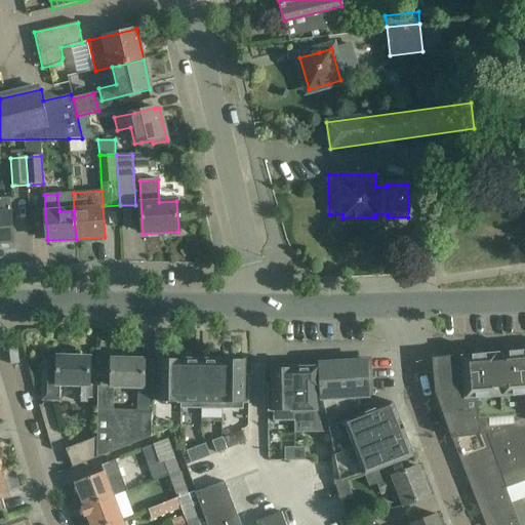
[(0,208),(0,213),(0,212),(0,243),(13,243),(10,198),(0,198),(0,208)]
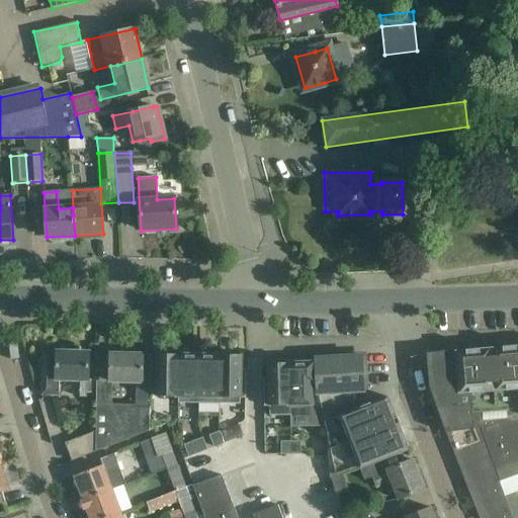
[(496,348),(455,351),(459,400),(469,397),(489,449),(501,482),(517,475),(517,345),(508,347),(498,348),(496,348)]
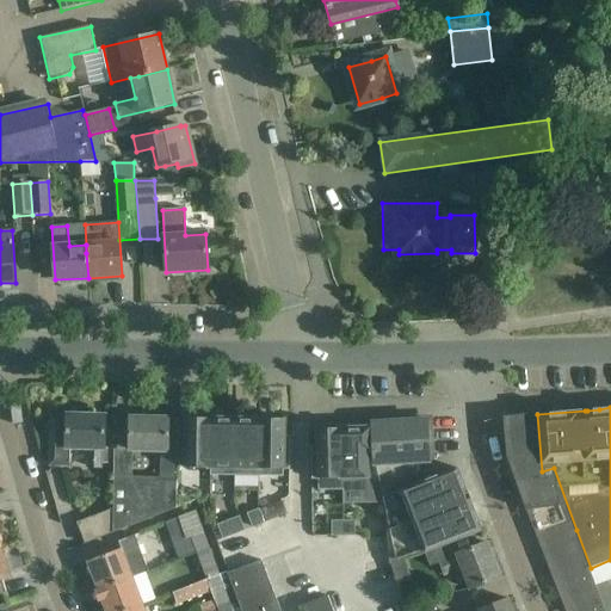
[(137,418),(130,418),(129,442),(129,450),(162,451),(161,474),(177,475),(178,436),(167,436),(168,419),(150,419),(149,413),(139,413),(137,418)]
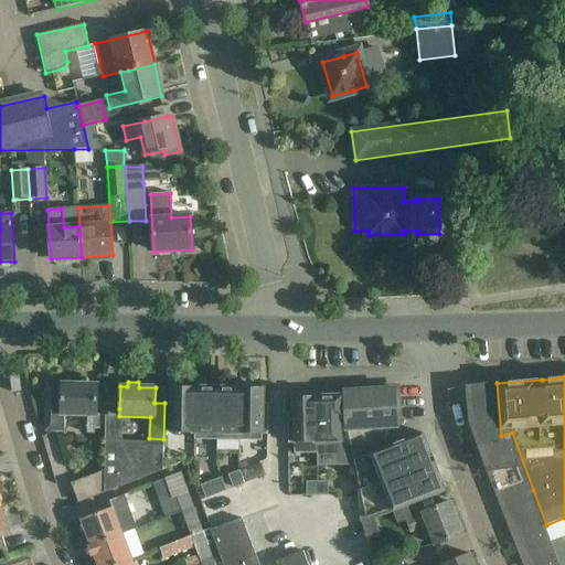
[(468,423),(488,476),(514,473),(526,503),(501,512),(522,564),(561,564),(546,525),(533,490),(512,433),(501,436),(497,383),(465,386),(468,423)]
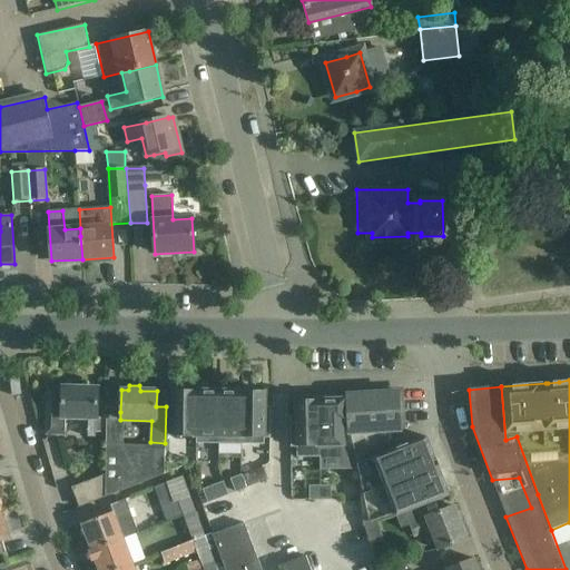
[(98,390),(47,387),(46,434),(65,435),(65,418),(82,418),(81,435),(92,435),(92,433),(105,433),(106,419),(97,419),(98,390)]
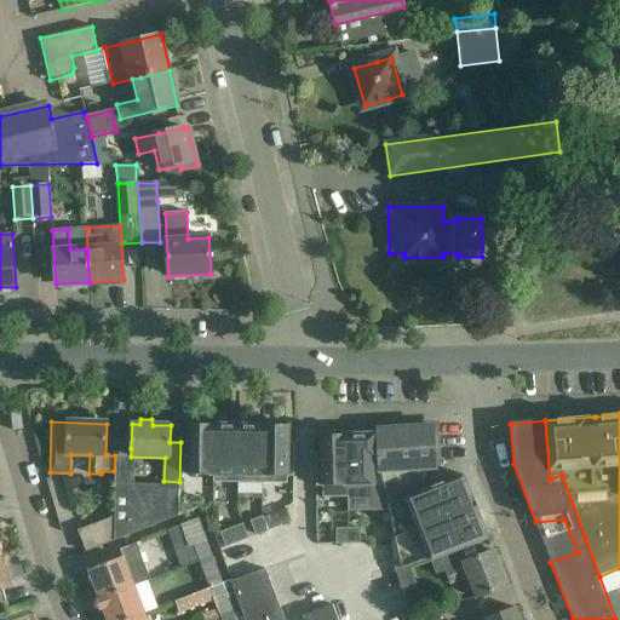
[(237,483),(239,425),(228,425),(228,424),(225,423),(217,423),(214,424),(214,425),(211,425),(210,476),(213,476),(213,483),(237,483)]
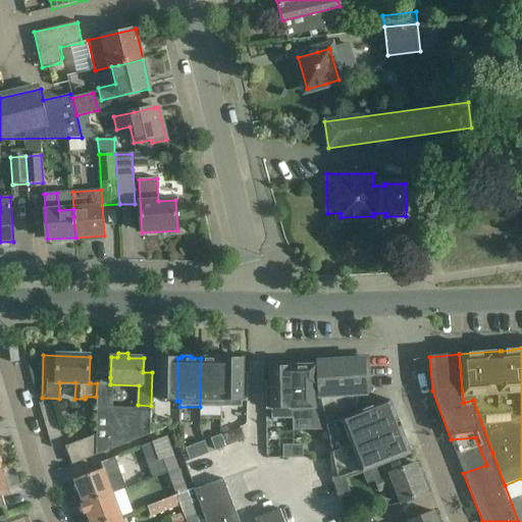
[(225,408),(225,358),(220,358),(218,356),(211,356),(209,358),(201,358),(200,407),(225,408)]
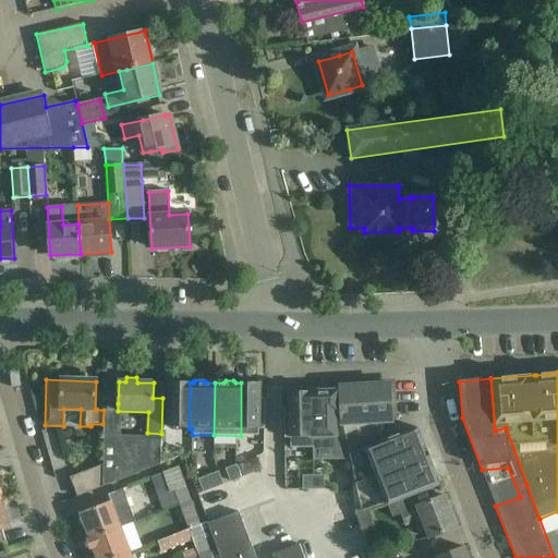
[(189,428),(190,383),(170,383),(169,400),(164,400),(164,428),(189,428)]
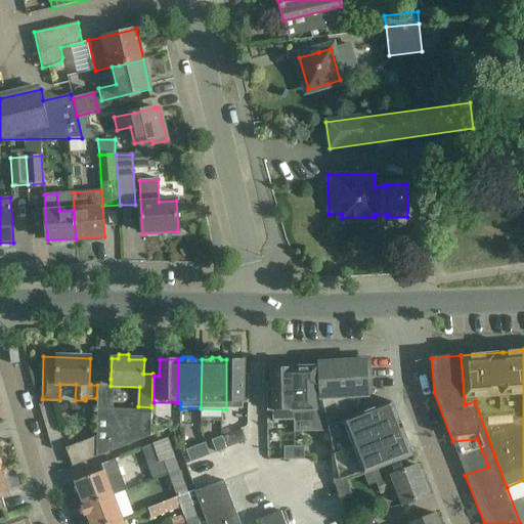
[(243,377),(243,360),(226,359),(226,409),(243,409),(243,403),(248,403),(248,377),(243,377)]
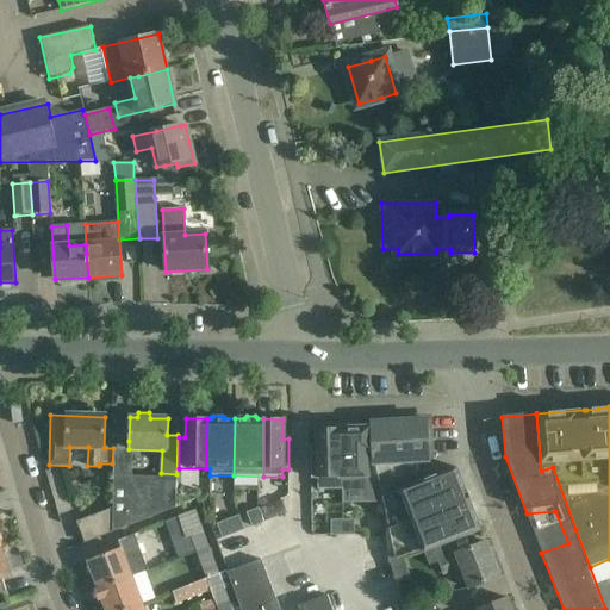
[(427,419),(371,423),(371,428),(373,465),(384,464),(429,461),(427,419)]
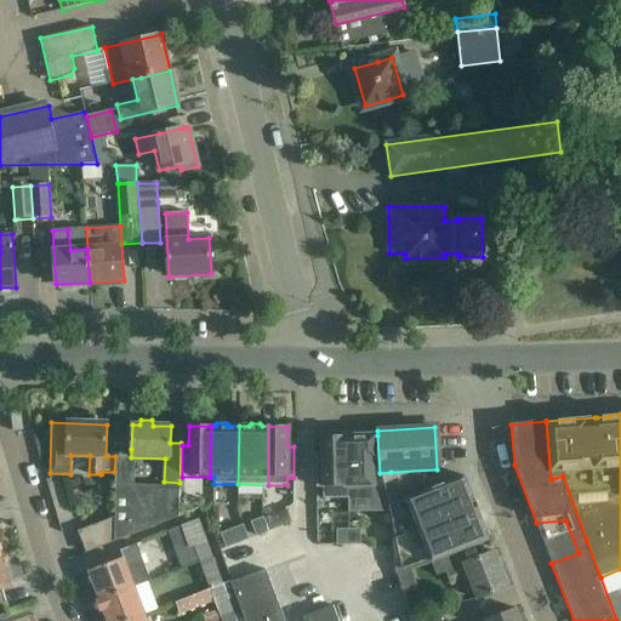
[(330,436),(330,437),(322,437),(322,456),(315,457),(317,488),(323,488),(323,500),(348,499),(347,436),(343,436),(341,433),(332,433),(330,436)]
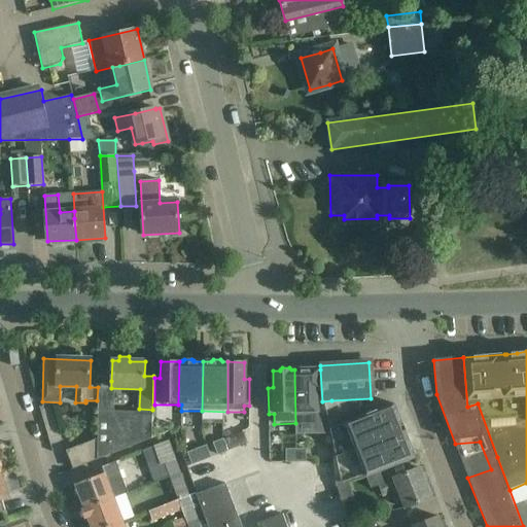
[(311,369),(309,367),(300,367),(297,370),(294,370),(295,423),(316,423),(316,413),(324,413),(322,401),(320,370),(311,370),(311,369)]
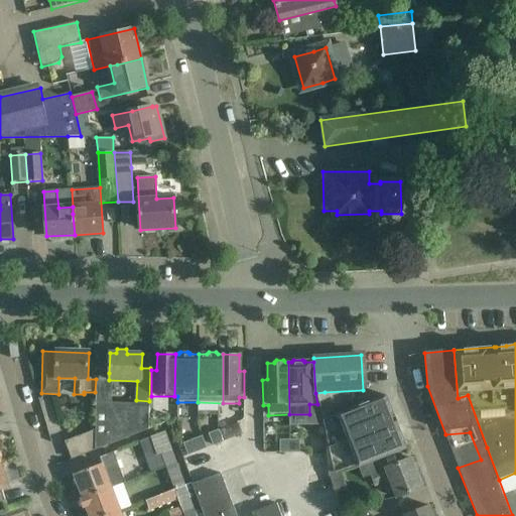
[(394,417),(386,396),(345,412),(365,465),(388,456),(398,452),(406,448),(398,427),(399,426),(395,416),(394,417)]
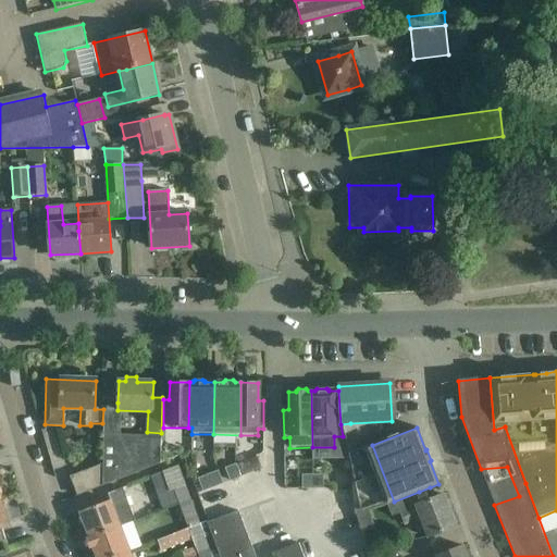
[(103,485),(161,463),(161,438),(161,437),(147,437),(104,436),(103,465),(103,469),(103,485)]
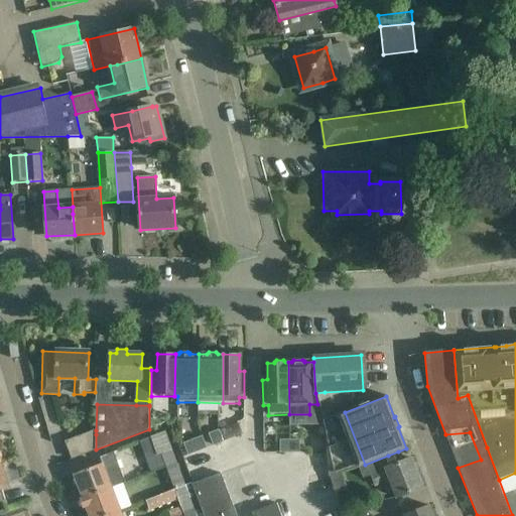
[(166,467),(176,464),(163,428),(153,432),(166,467)]
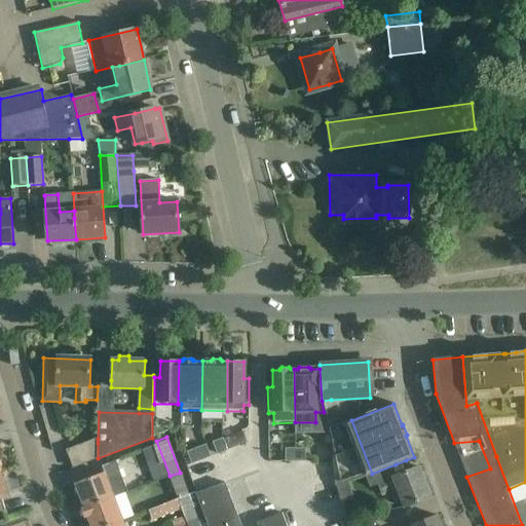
[(98,443),(98,439),(68,451),(74,467),(98,458),(98,443)]
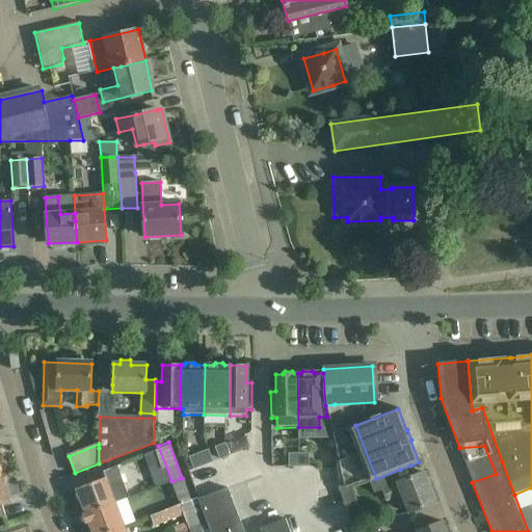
[(229,456),(224,445),(215,448),(220,459),(229,456)]
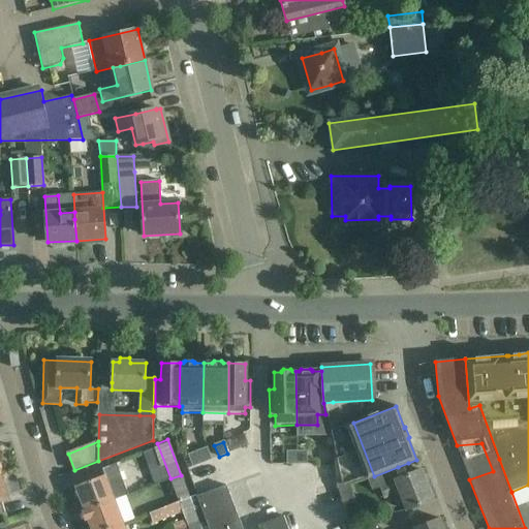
[(211,460),(207,448),(197,452),(203,463),(211,460)]
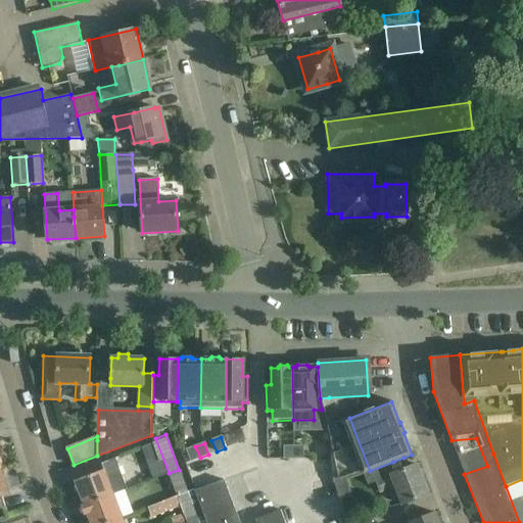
[(200,458),(195,446),(186,449),(191,462),(200,458)]
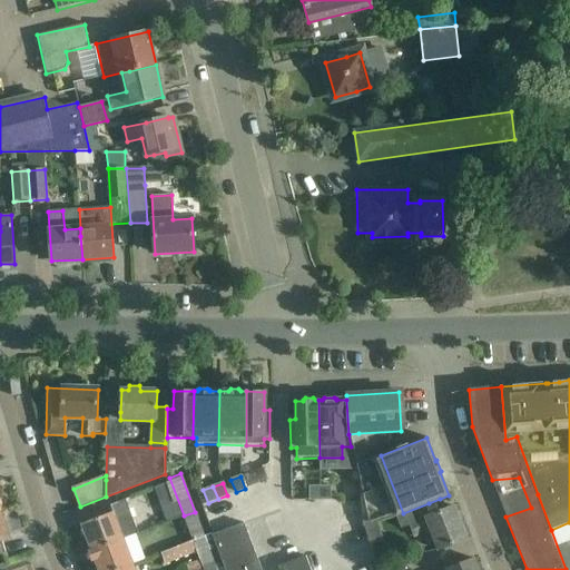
[(320,500),(320,487),(310,487),(310,500),(320,500)]
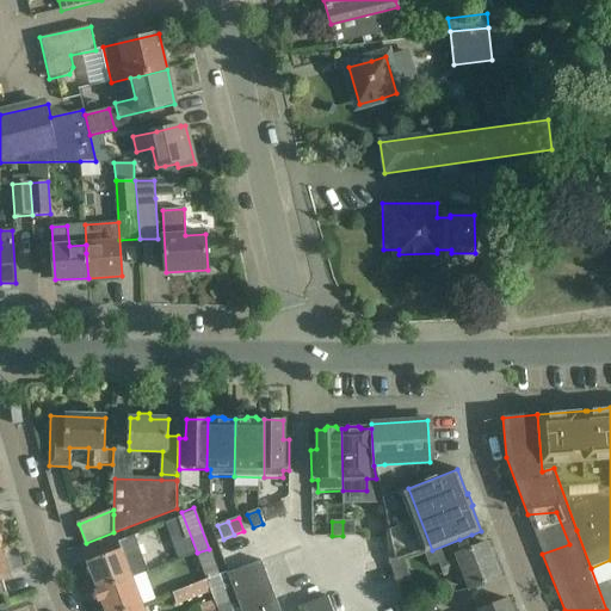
[(355,536),(355,522),(343,522),(343,536),(355,536)]
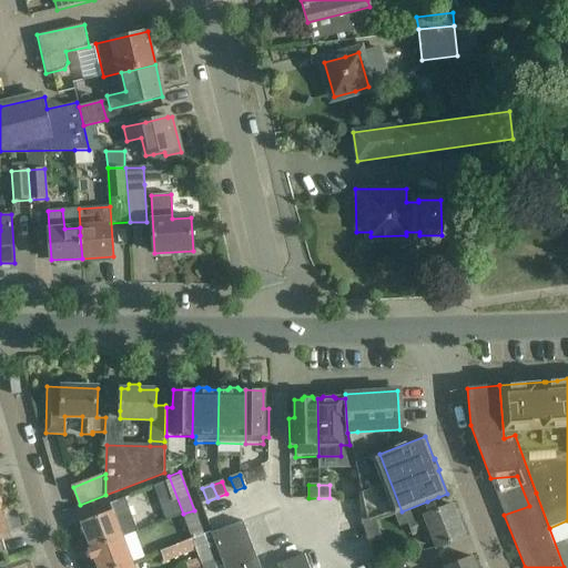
[(407,523),(412,534),(428,527),(437,549),(465,538),(452,505),(443,508),(438,497),(427,501),(394,515),(398,527),(407,523)]
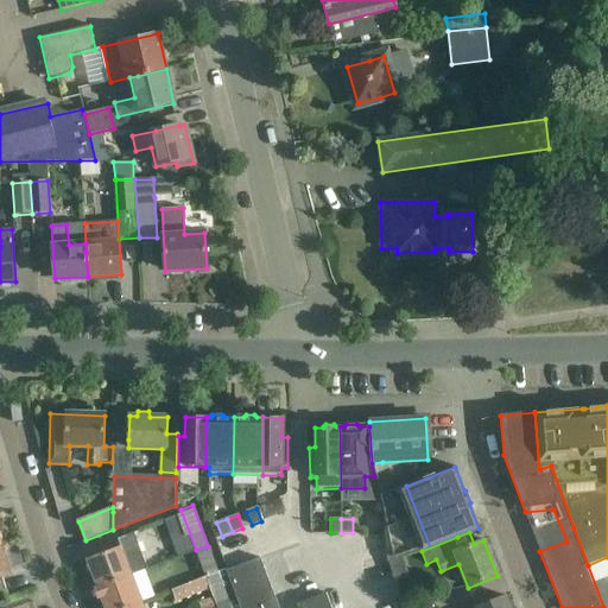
[(122,546),(109,551),(87,559),(97,587),(132,574),(147,568),(138,540),(134,533),(119,539),(122,546)]
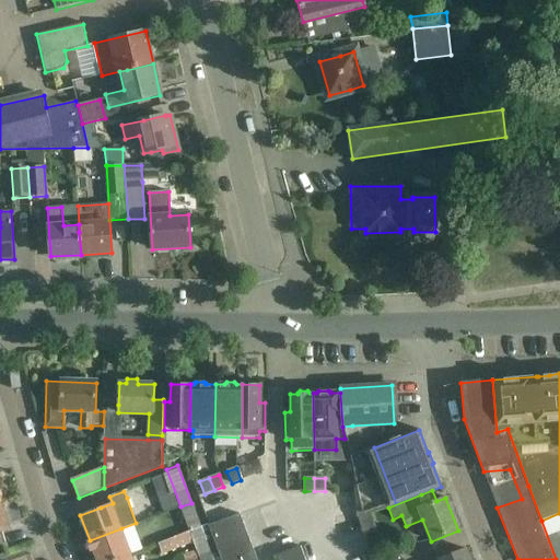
[(189,531),(200,527),(191,503),(181,506),(189,531)]
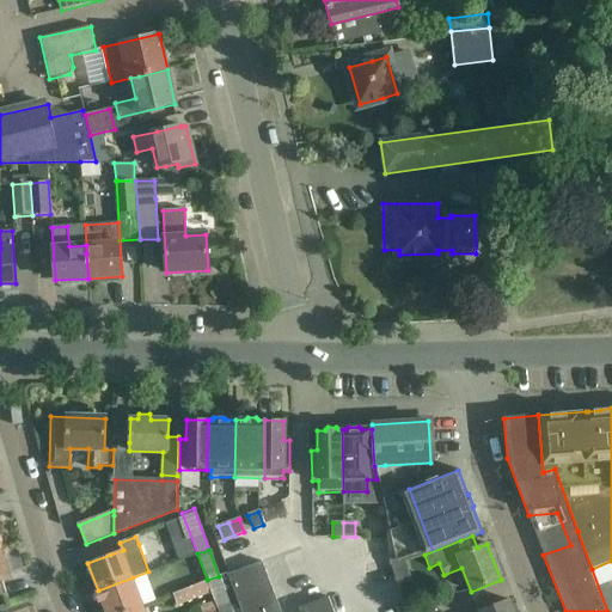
[(275,595),(262,562),(228,575),(238,601),(240,609),(275,595)]
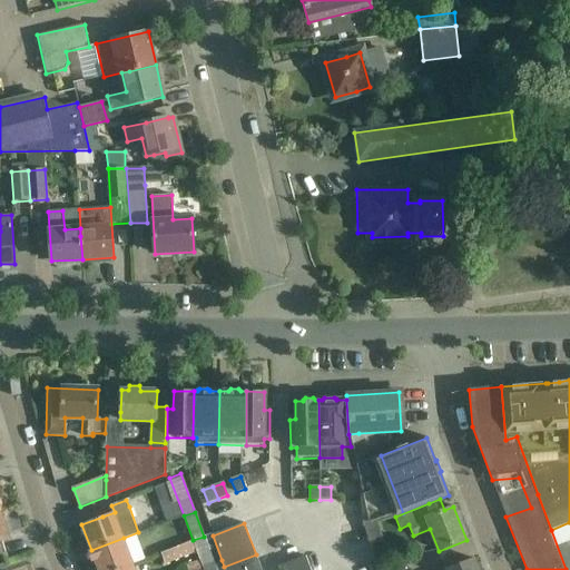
[(204,537),(193,540),(197,551),(196,551),(199,560),(202,568),(214,563),(222,560),(213,536),(212,533),(204,537)]
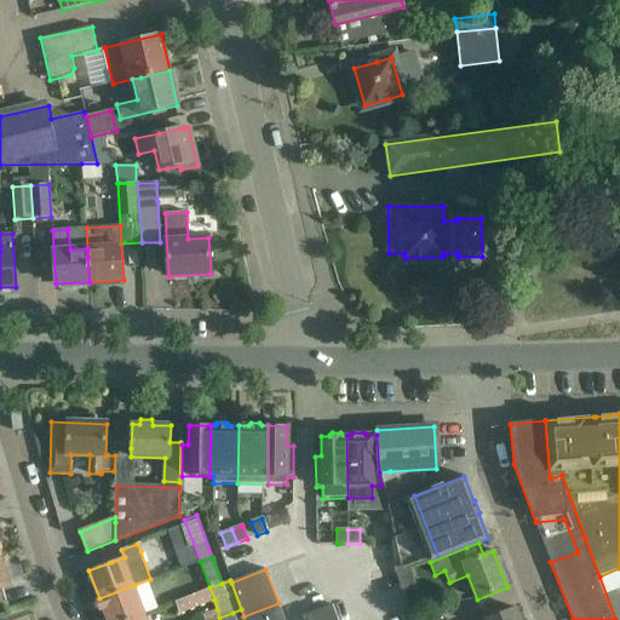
[(99,598),(96,600),(101,610),(103,609),(107,619),(122,619),(145,612),(135,585),(99,598)]
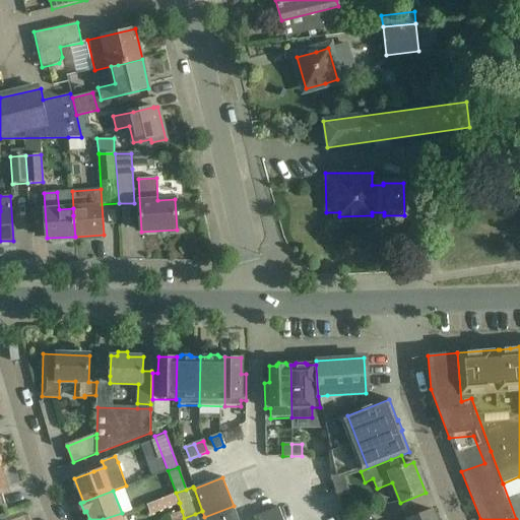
[(180,503),(176,493),(146,504),(149,514),(179,503),(180,503)]
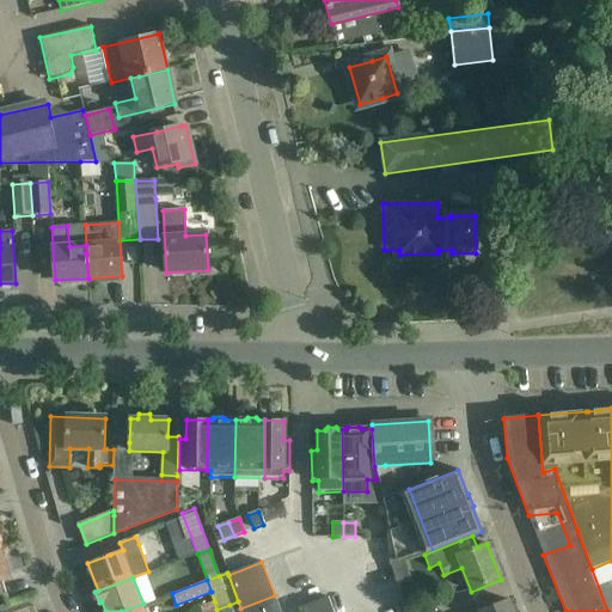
[(280,611),(275,595),(240,609),(242,611),(280,611)]
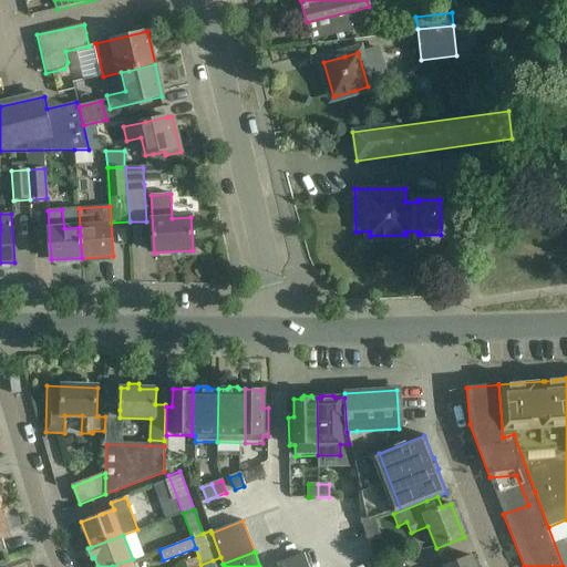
[(309,566),(303,554),(276,564),(277,566),(309,566)]
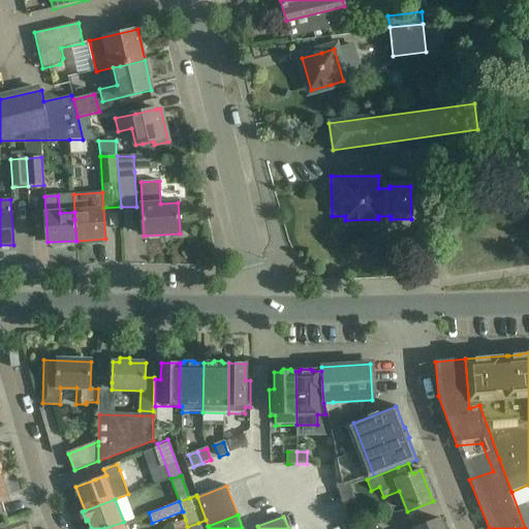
[(442,528),(439,519),(411,528),(442,528)]
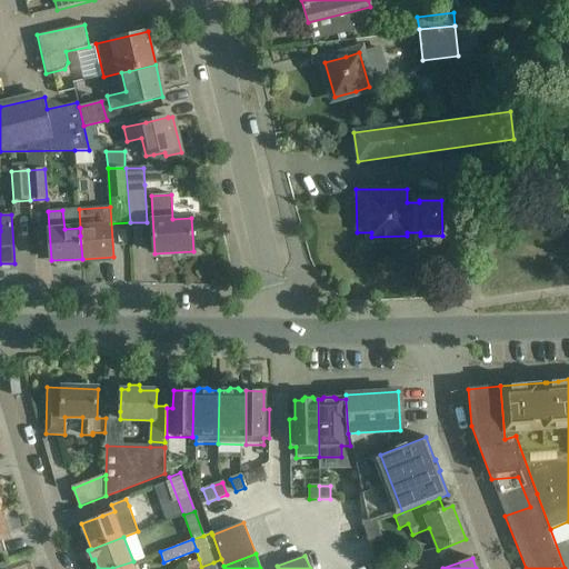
[(187,563),(188,568),(195,568),(201,567),(199,559),(187,563)]
